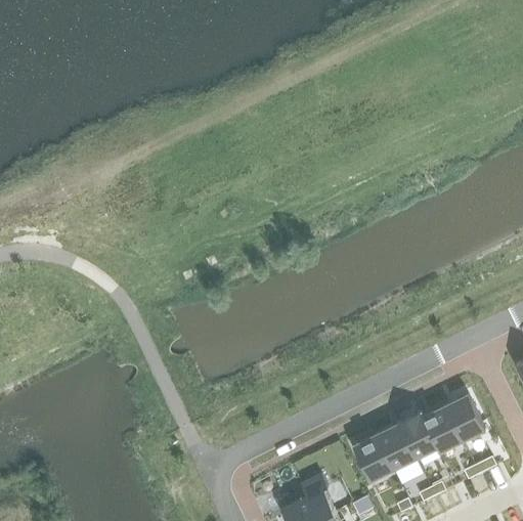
[(467,396),(445,406),(463,442),(485,432),(467,396)]
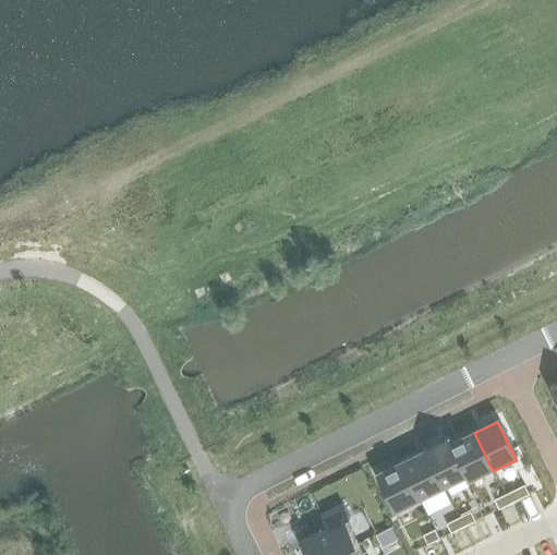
[(450,445),(449,446),(464,479),(468,484),(493,471),(474,433),(452,444),(450,445)]
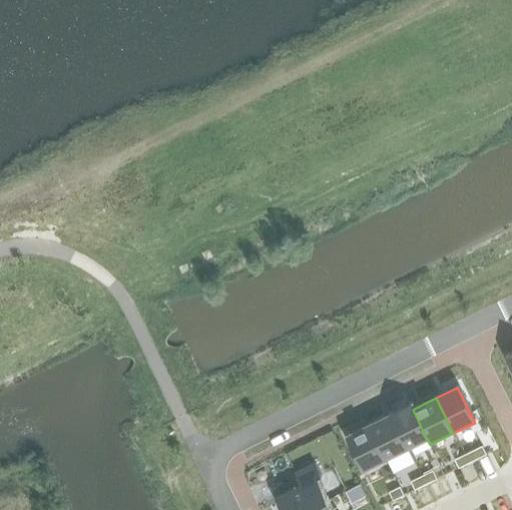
[(411,404),(388,416),(406,451),(427,440),(413,410),(414,409),(411,404)]
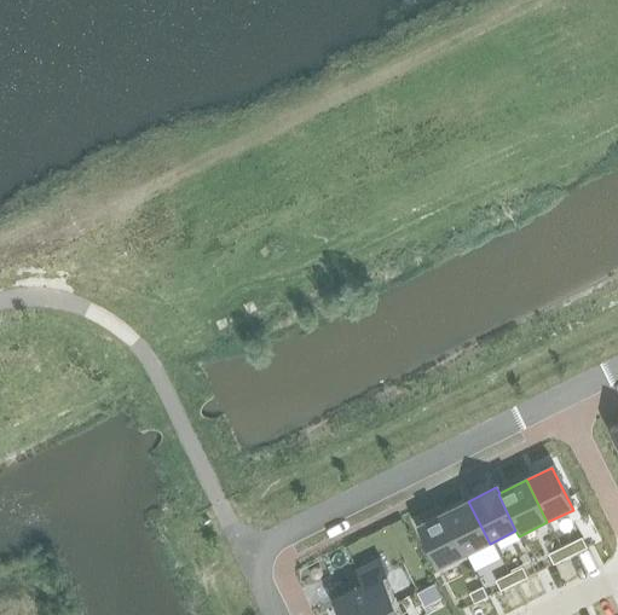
[(468,502),(443,515),(463,557),(490,544),(468,502)]
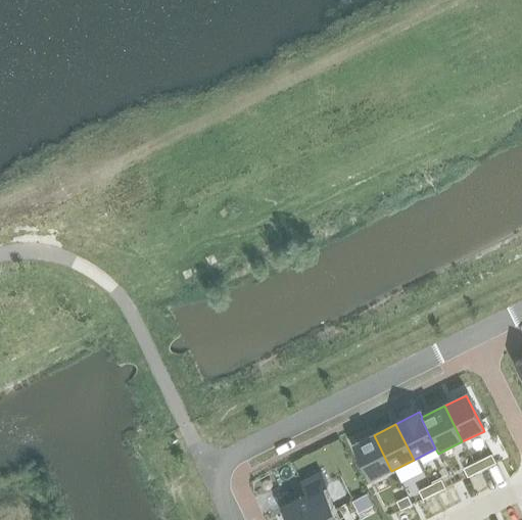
[(374,435),(351,446),(369,480),(370,482),(391,471),(374,435)]
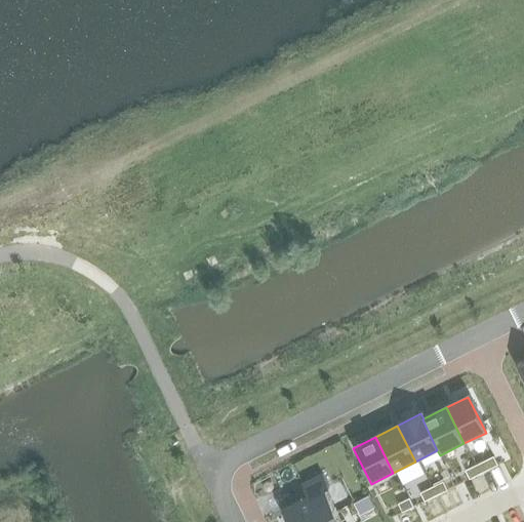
[(492,459),(478,466),(482,475),(496,468),(492,459)]
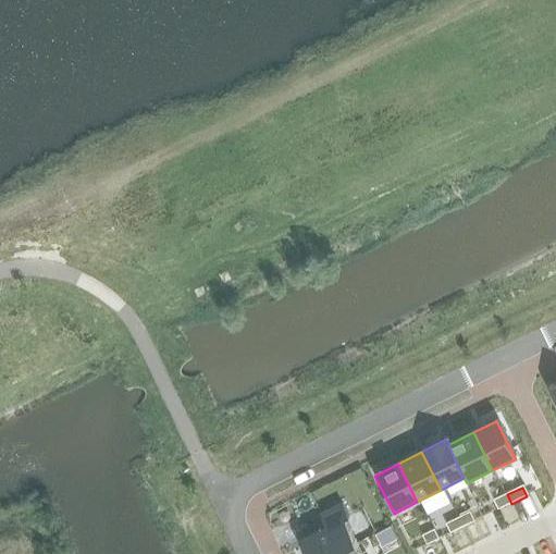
[(507,494),(492,502),(496,512),(511,504),(507,494)]
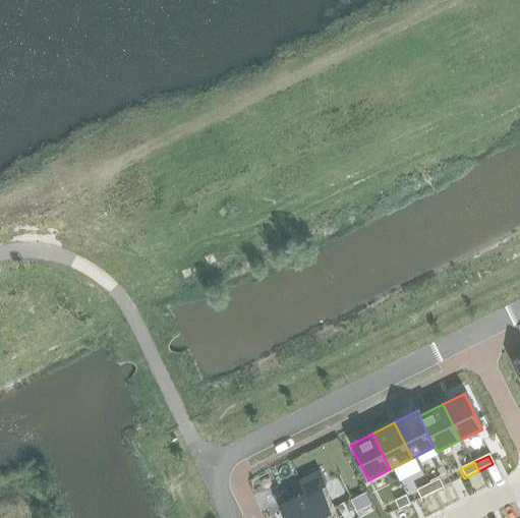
[(304,496),(279,508),(283,517),(315,517),(333,510),(322,487),(325,486),(319,473),(298,483),(304,496)]
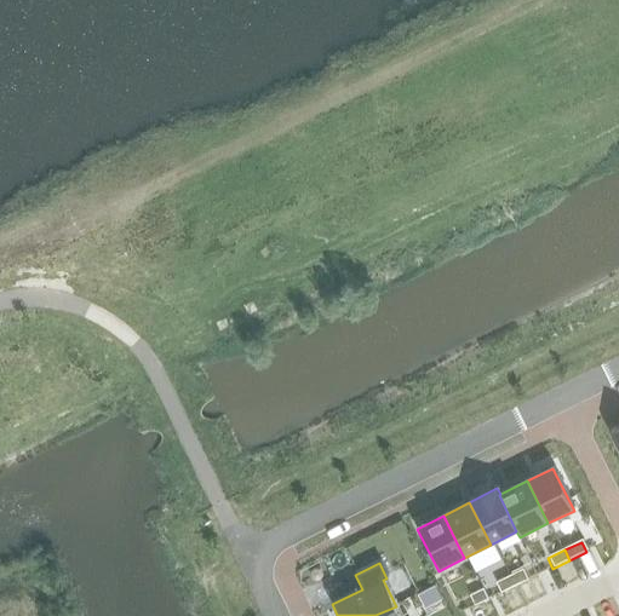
[(522,571),(509,577),(514,588),(527,581),(522,571)]
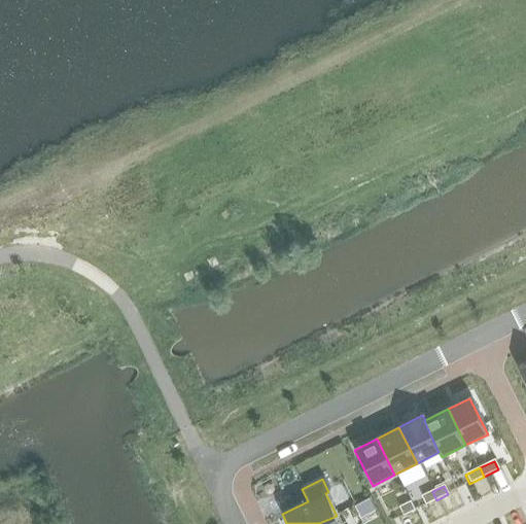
[(432,491),(421,497),(425,505),(436,500),(432,491)]
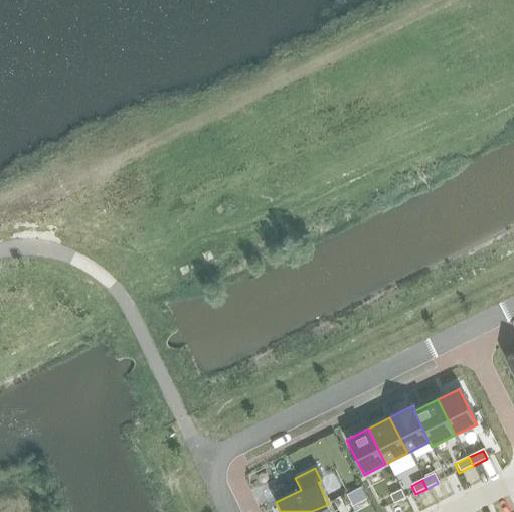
[(400,491),(389,497),(393,505),(404,500),(400,491)]
